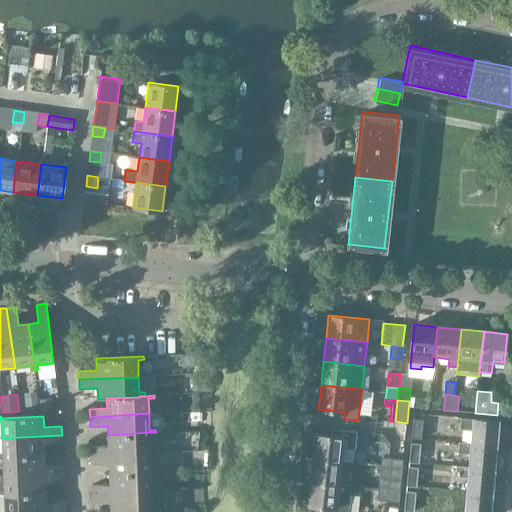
[(472,430),(470,443),(496,446),(498,446),(500,431),(497,431),(498,422),(460,418),(460,428),(472,430)]
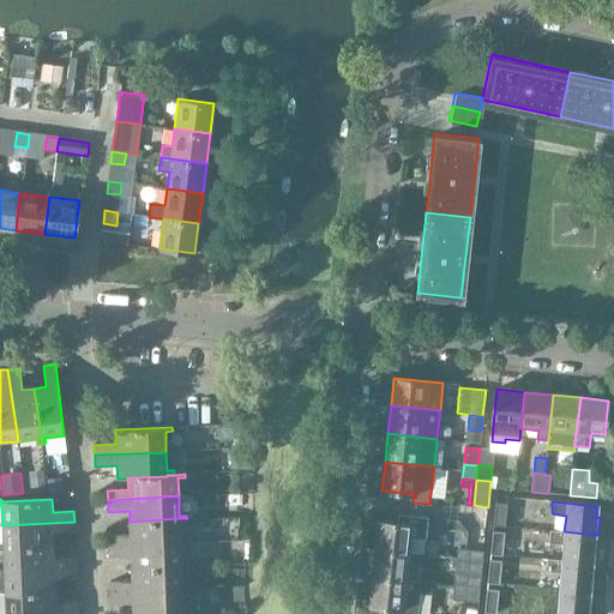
[(504,527),(506,504),(495,503),(493,525),(504,527)]
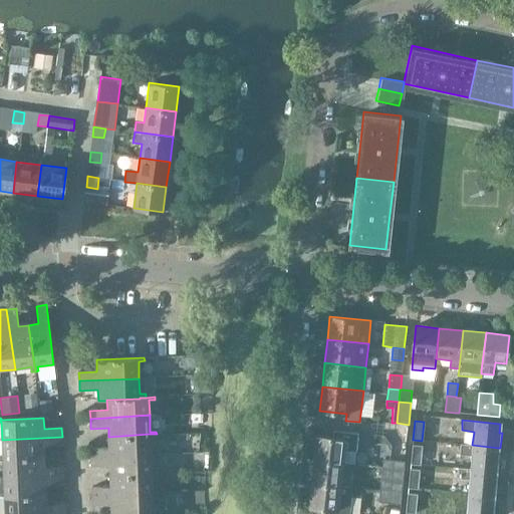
[(314,460),(344,463),(354,464),(355,453),(356,453),(358,433),(333,430),(332,438),(317,436),(314,460)]
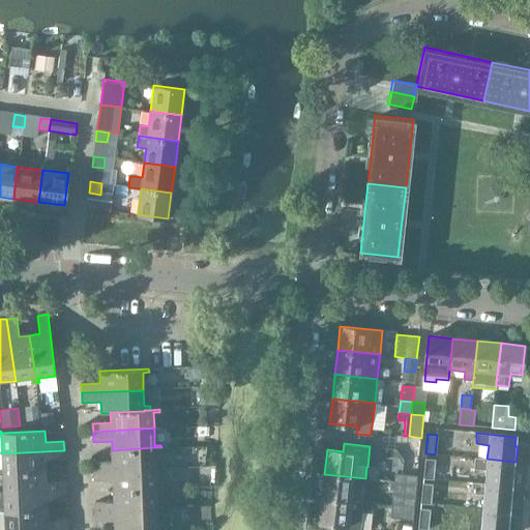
[(162,447),(154,447),(112,450),(113,462),(94,463),(94,471),(155,468),(155,451),(162,451),(162,447)]
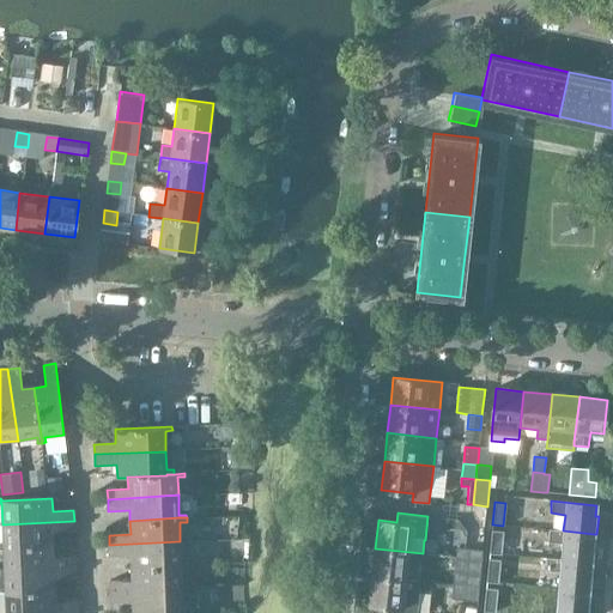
[(74,533),(74,521),(2,525),(4,542),(0,541),(0,545),(54,542),(54,534),(74,533)]
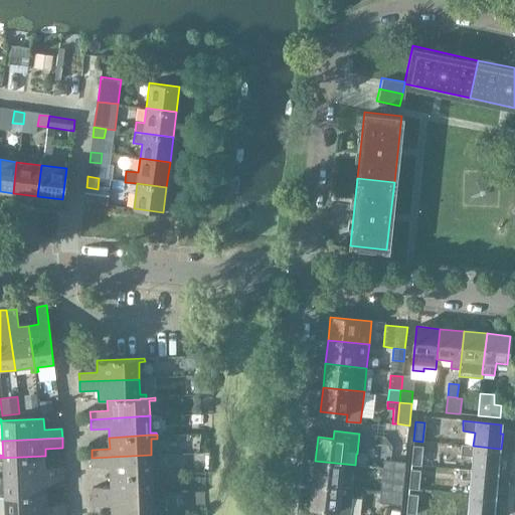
[(422,447),(412,446),(410,465),(420,466),(422,447)]
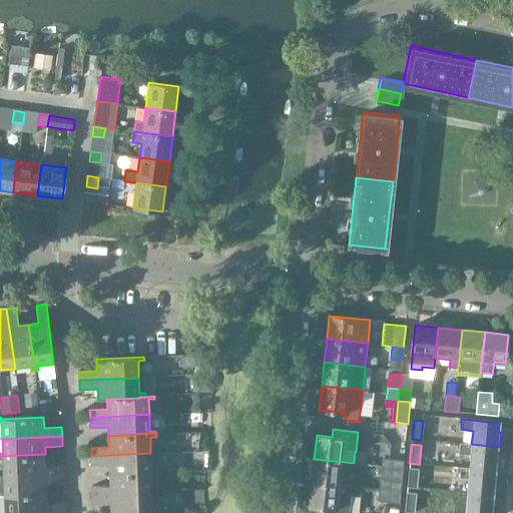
[(471,445),(459,444),(458,455),(470,456),(469,468),(469,469),(495,471),(500,471),(501,458),(496,457),(497,447),(471,444),(471,445)]
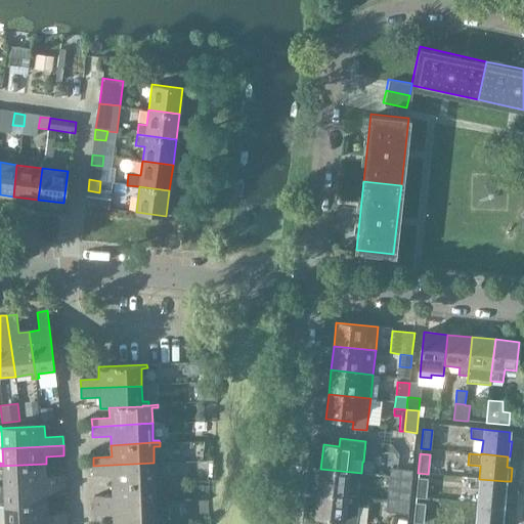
[(161,482),(161,479),(155,479),(154,463),(93,466),(93,476),(112,475),(112,484),(161,482)]
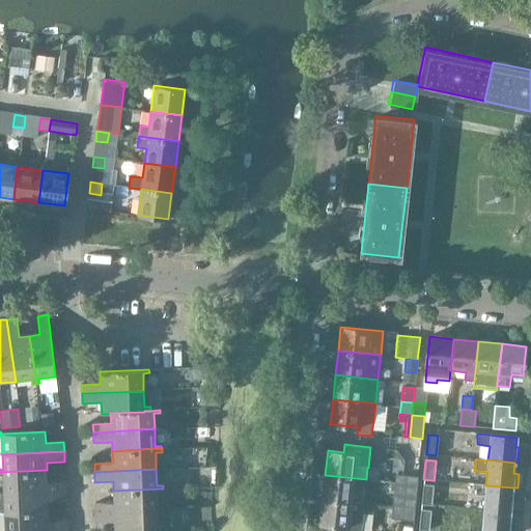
[(0,475),(3,475),(4,493),(65,490),(65,481),(47,482),(47,470),(0,472),(0,475)]
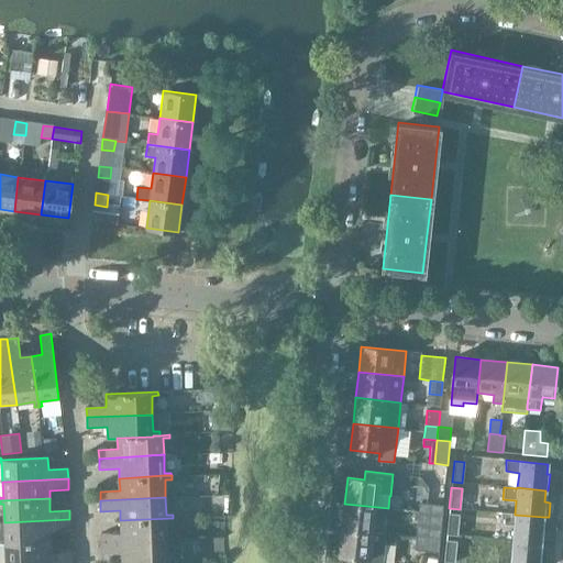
[(387,518),(388,508),(377,507),(344,504),(342,529),(374,532),(376,517),(387,518)]
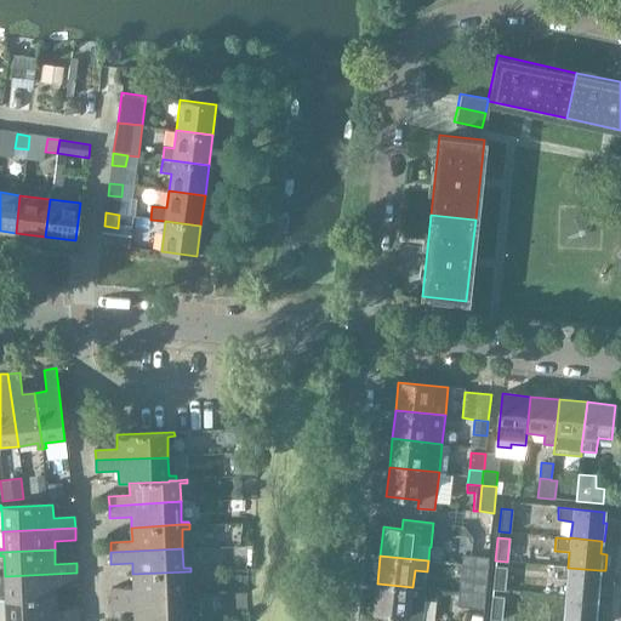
[(460,573),(473,574),(474,557),(462,556),(460,573)]
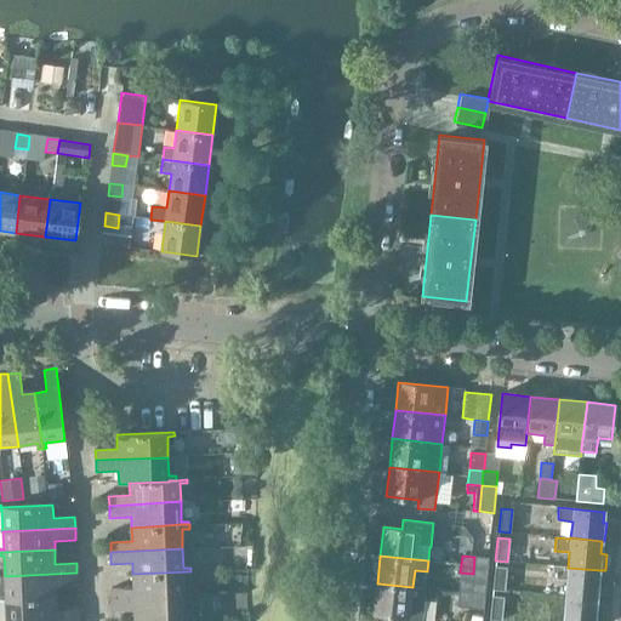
[(473,574),(472,582),(486,584),(489,558),(474,557),(473,574)]
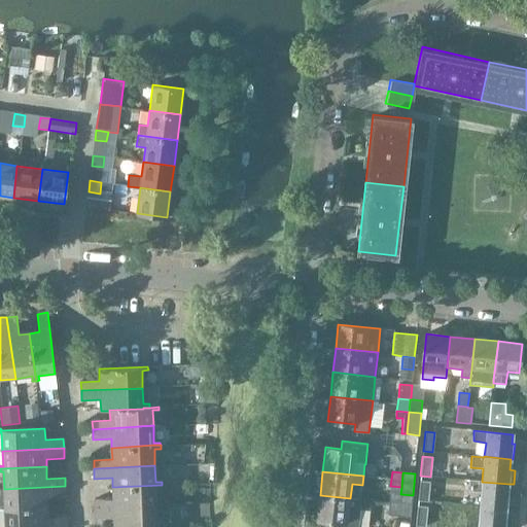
[(428,500),(429,481),(420,480),(418,499),(428,500)]
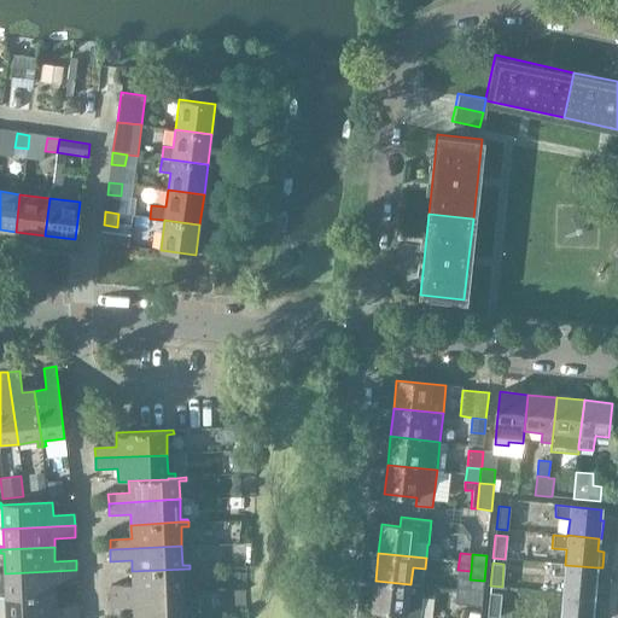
[(594,596),(596,567),(565,565),(565,564),(551,563),(549,575),(564,576),(561,594),(594,596)]
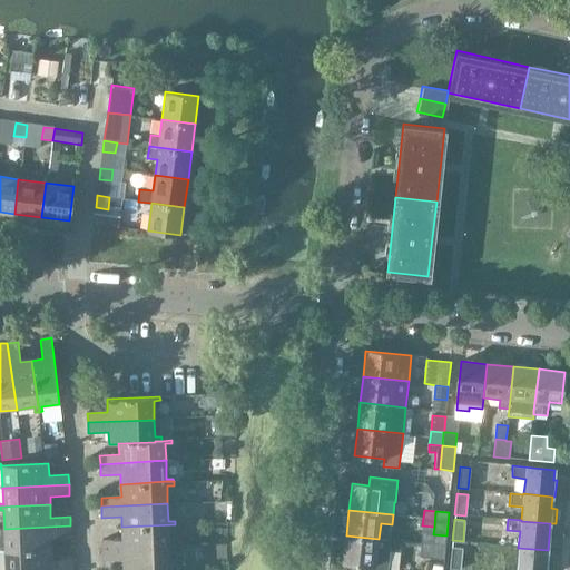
[(102,540),(104,549),(169,546),(168,528),(175,528),(175,524),(121,527),(123,539),(102,540)]
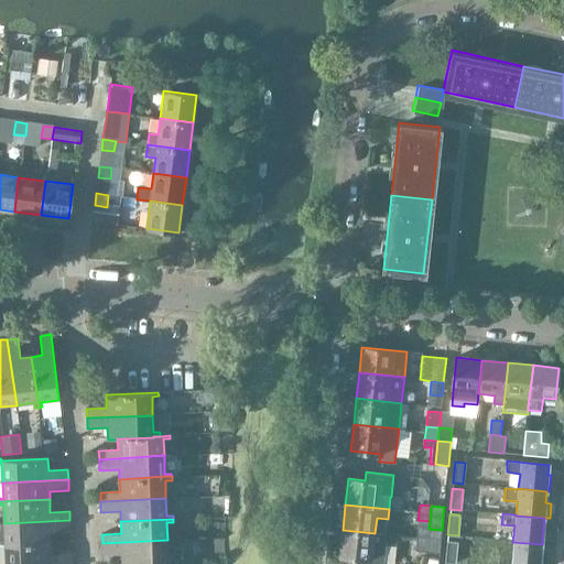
[(0,544),(6,544),(52,543),(51,532),(69,532),(69,520),(4,523),(0,522),(0,544)]
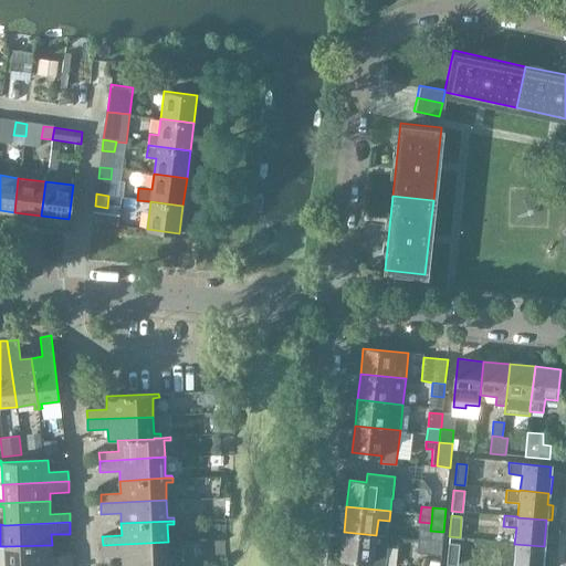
[(429,538),(430,531),(431,523),(419,522),(418,537),(429,538)]
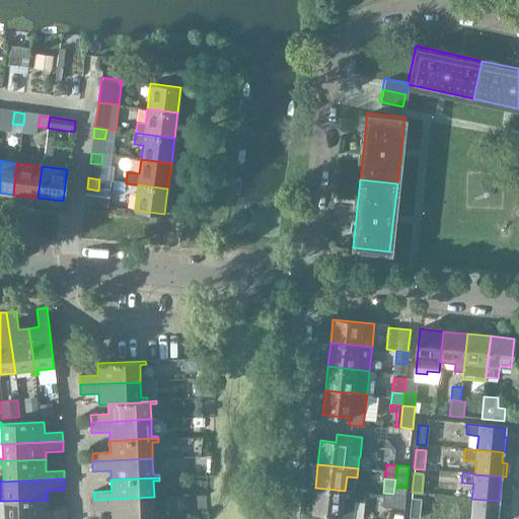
[(394,487),(393,494),(392,509),(403,510),(406,488),(394,487)]
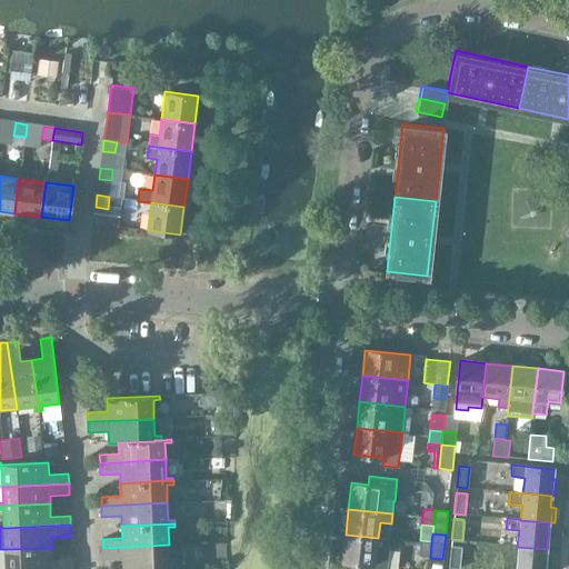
[(346,535),(342,561),(372,565),(371,568),(386,568),(390,539),(378,538),(346,535)]
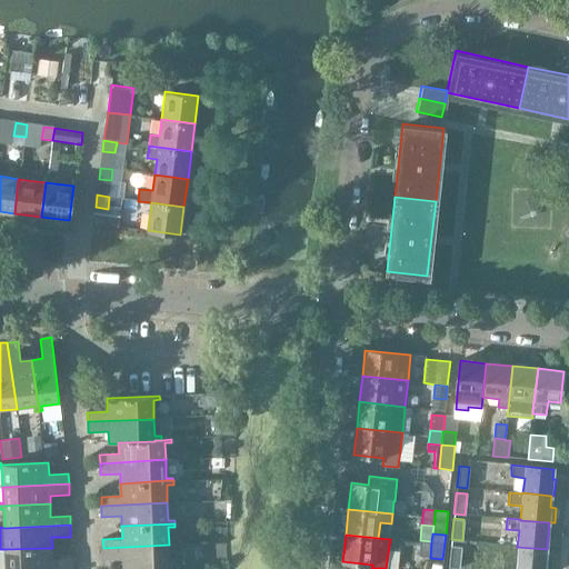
[(418,557),(430,558),(431,541),(420,540),(418,557)]
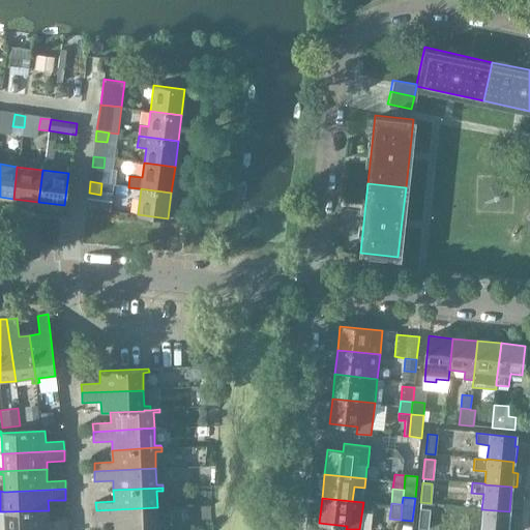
[(158,525),(157,507),(96,510),(96,521),(115,521),(115,529),(165,527),(165,524),(158,525)]
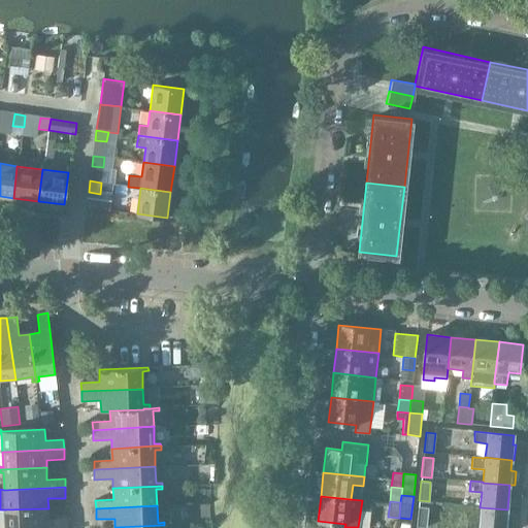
[(426,527),(428,507),(418,506),(417,526),(426,527)]
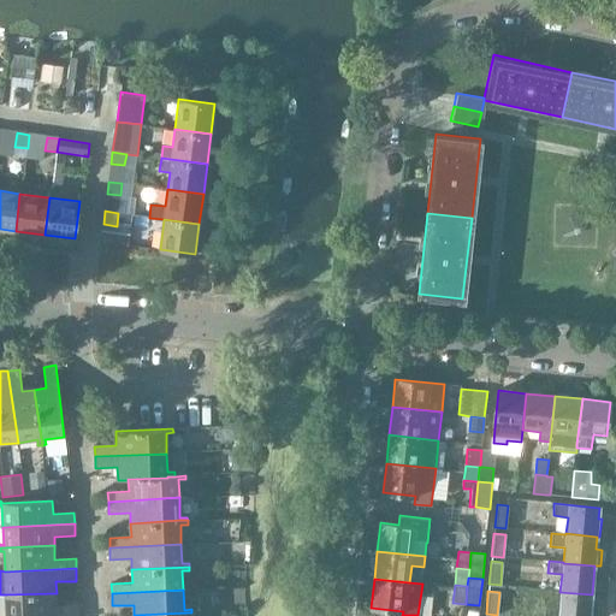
[(590,615),(592,594),(560,592),(557,615),(590,615)]
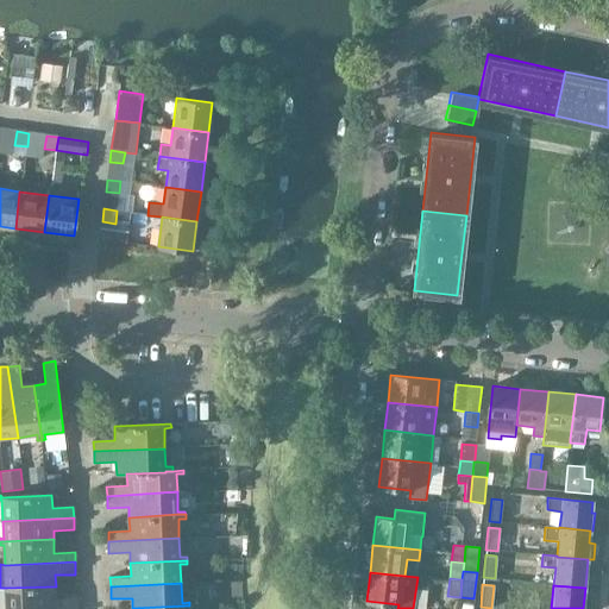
[(56,586),(6,588),(0,588),(0,591),(6,591),(6,608),(48,608),(77,608),(77,598),(56,598),(56,586)]
